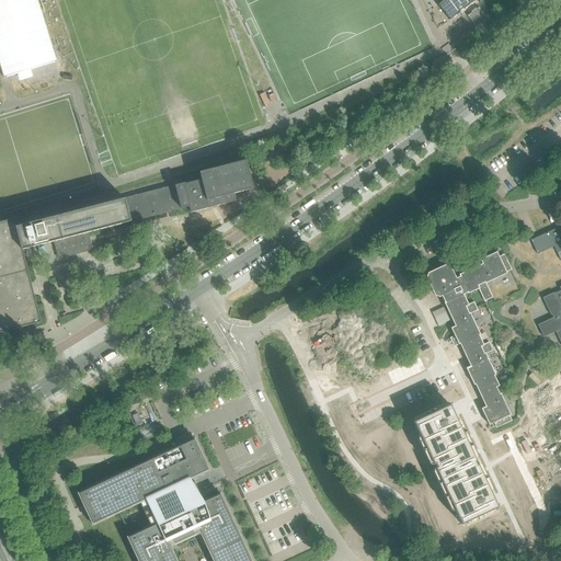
[(0,0),(0,66),(3,79),(56,63),(36,0),(0,0)]
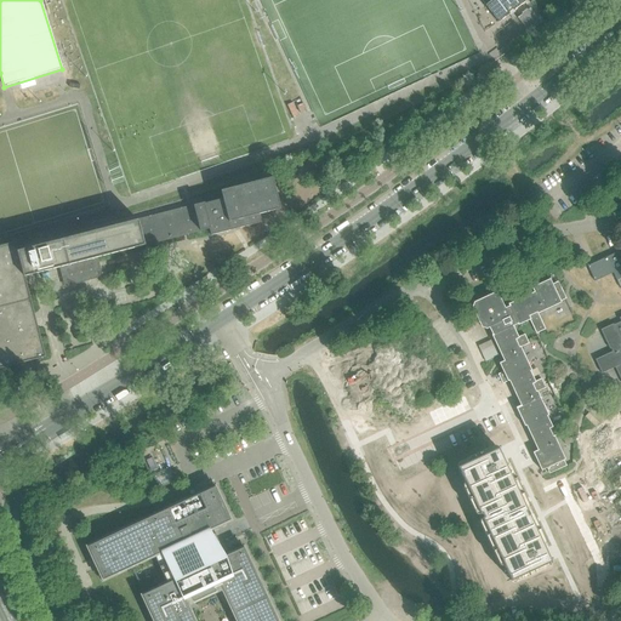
[(480,0),(485,5),(485,6),(497,22),(497,23),(510,15),(508,12),(512,10),(513,11),(524,3),(523,0),(480,0)]
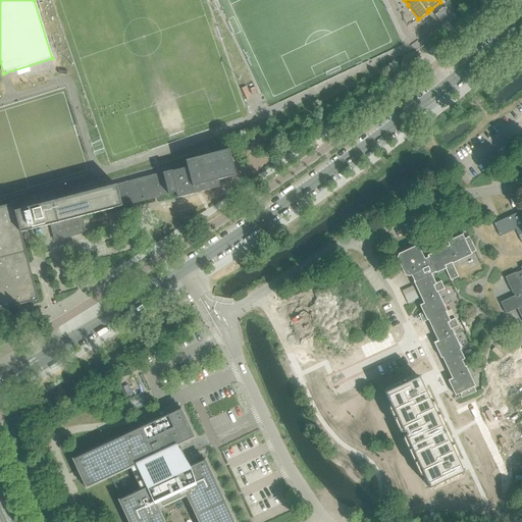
[(447,6),(434,15),(444,28),(456,18),(447,6)]
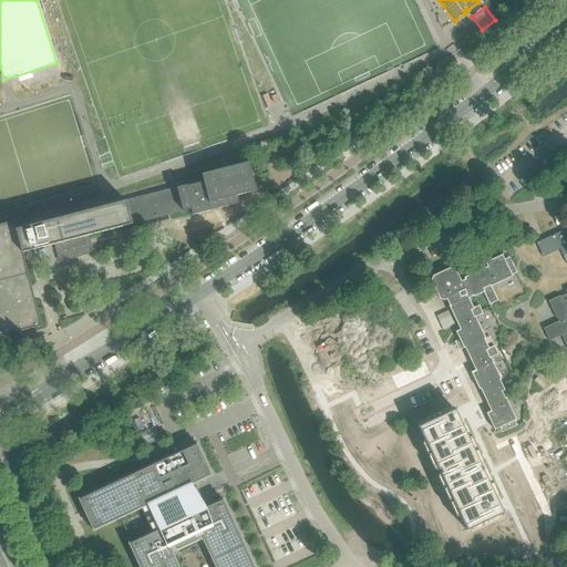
[(193,215),(238,204),(236,196),(256,191),(248,163),(202,175),(204,182),(186,186),(185,186),(185,187),(178,189),(178,188),(172,189),(124,202),(124,203),(20,230),(20,229),(18,229),(19,230),(14,232),(14,230),(16,229),(16,228),(14,229),(13,225),(13,224),(14,224),(14,222),(0,225),(0,333),(12,331),(12,333),(21,331),(20,329),(39,325),(35,313),(38,312),(37,311),(35,312),(32,300),(34,300),(33,299),(32,299),(29,288),(31,287),(30,286),(29,287),(27,275),(28,275),(27,274),(26,274),(22,263),(24,261),(23,260),(22,260),(20,251),(23,250),(24,251),(26,251),(26,250),(31,248),(31,250),(33,249),(32,248),(54,243),(60,261),(71,258),(71,255),(75,254),(79,254),(81,256),(92,253),(88,234),(92,233),(92,234),(93,234),(93,233),(106,229),(107,230),(109,230),(109,228),(122,225),(122,226),(124,226),(123,225),(130,224),(130,225),(132,224),(184,210),(184,209),(191,207),(193,215)]
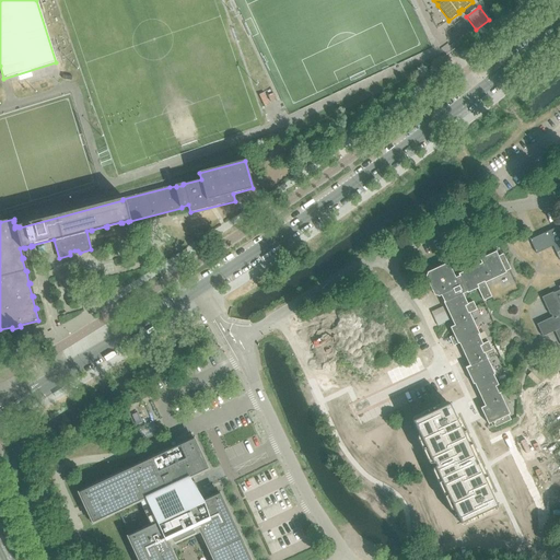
[(559,232),(558,228),(557,228),(531,240),(529,238),(529,240),(536,254),(538,254),(540,252),(552,246),(559,261),(559,260),(559,232)]
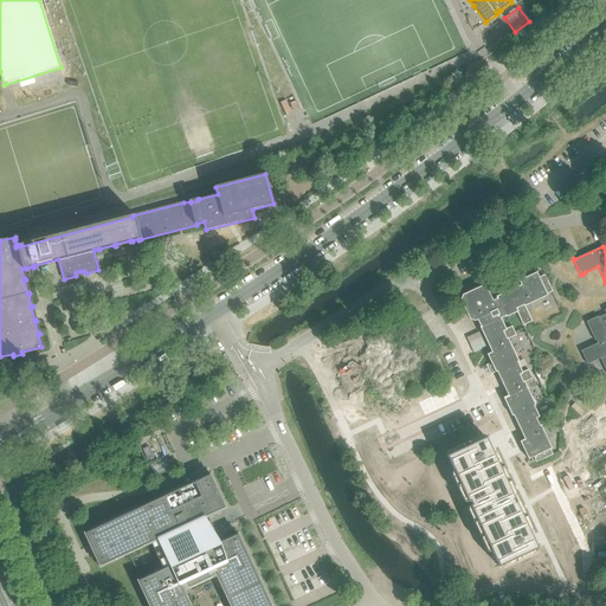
[(522,373),(519,367),(516,368),(514,363),(519,362),(517,359),(508,340),(516,335),(511,327),(505,329),(501,318),(504,316),(505,317),(516,313),(523,326),(532,322),(524,307),(547,296),(547,295),(552,292),(550,289),(545,275),(543,276),(541,270),(536,272),(519,281),(521,285),(496,297),(496,300),(492,301),(487,288),(482,287),(462,296),(461,301),(469,320),(475,321),(477,320),(479,327),(491,353),(487,355),(490,363),(485,366),(487,368),(490,375),(496,372),(508,395),(503,398),(511,417),(513,416),(524,439),(520,442),(528,459),(533,457),(536,463),(553,455),(552,453),(549,456),(547,451),(552,449),(541,426),(548,423),(547,418),(545,413),(539,417),(535,411),(533,412),(530,407),(535,406),(524,382),(533,379),(530,374),(528,369),(522,373)]
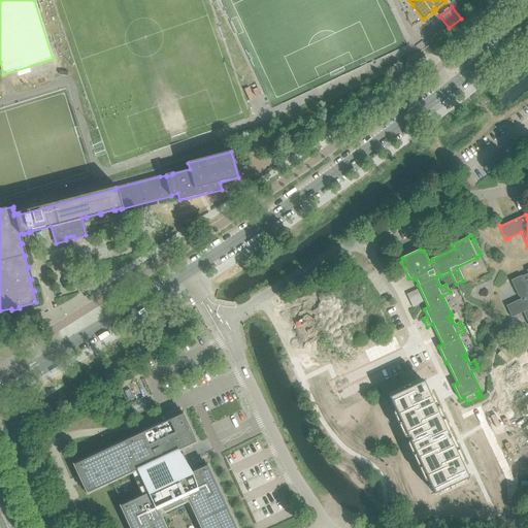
[(527,269),(526,270),(527,274),(522,276),(521,275),(510,281),(518,297),(519,296),(521,299),(505,306),(512,318),(525,311),(527,318),(525,319),(527,324),(527,269)]
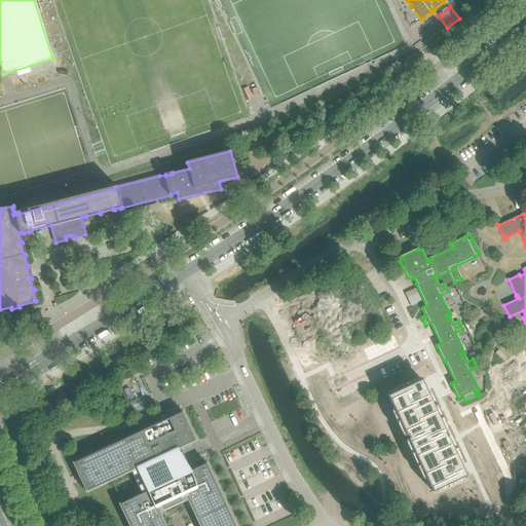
[(422,382),(388,399),(435,494),(468,478),(422,382)]
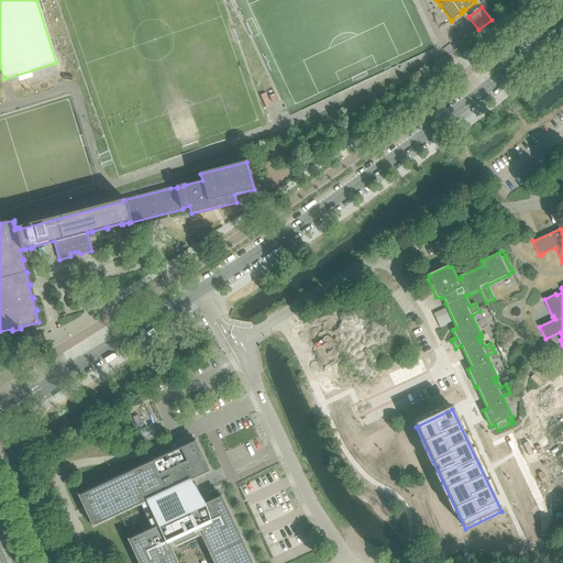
[(139,416),(132,418),(136,428),(143,426),(139,416)]
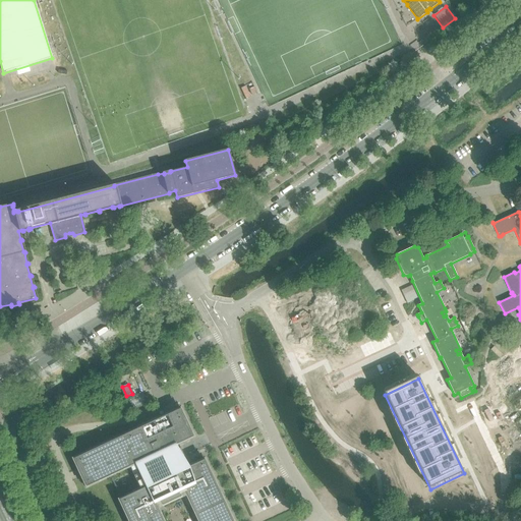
[(181,497),(178,490),(183,488),(198,520),(232,520),(205,459),(184,469),(179,460),(184,457),(180,448),(175,451),(173,446),(193,437),(180,408),(166,415),(115,439),(73,458),(87,486),(134,464),(146,487),(119,500),(128,520),(163,520),(155,502),(160,500),(162,505),(181,497)]
